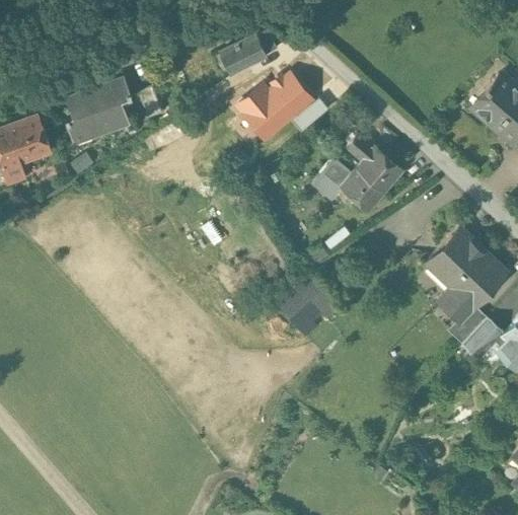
[(267,31),(220,54),(229,75),(267,57),(266,56),(276,51),(267,31)]
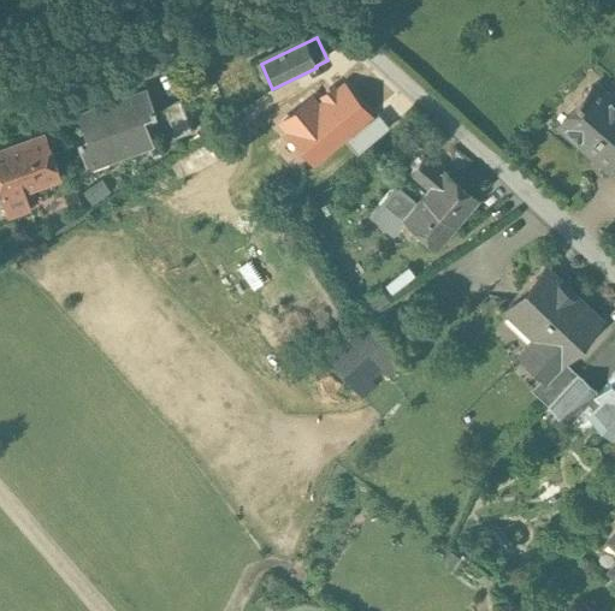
[(614,108),(591,89),(575,107),(578,110),(560,130),(592,158),(593,155),(614,172),(614,108)]
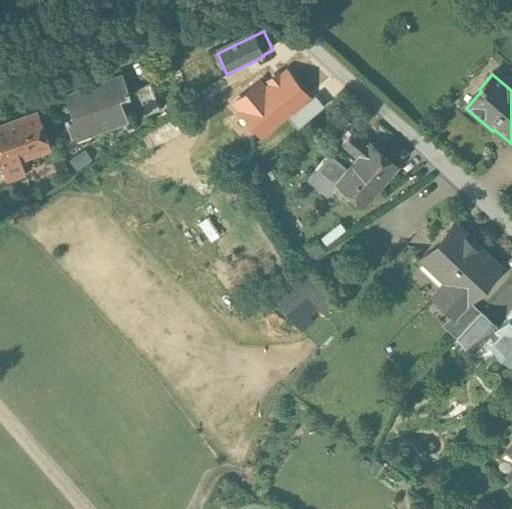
[(95,89),(94,87),(64,97),(71,116),(64,119),(73,144),(128,125),(120,102),(130,98),(123,79),(95,89)]
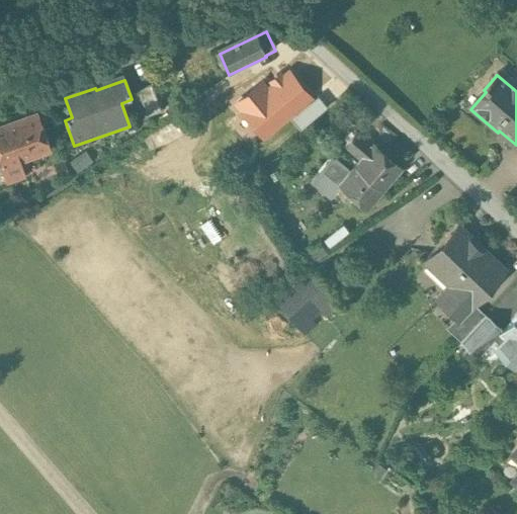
[(162,114),(152,87),(139,92),(149,119),(162,114)]
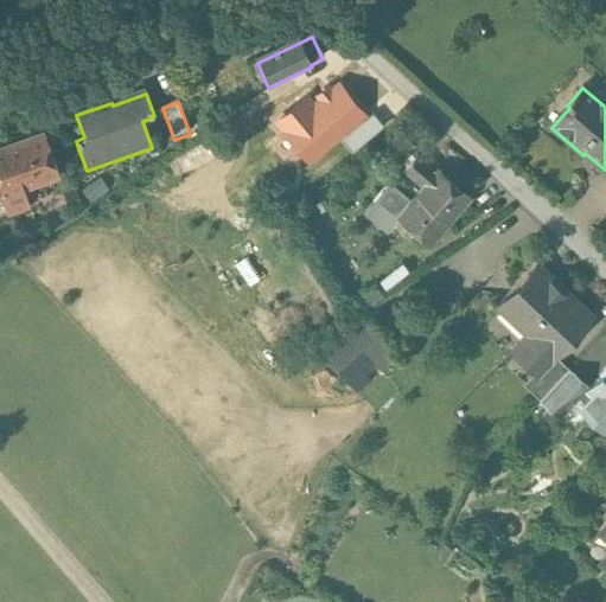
[(44,136),(0,151),(0,192),(2,198),(10,217),(30,210),(23,191),(59,178),(44,136)]
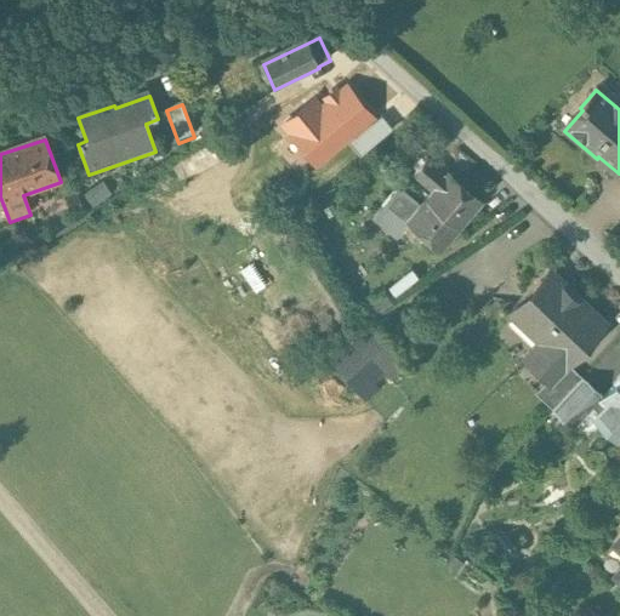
[(428,159),(413,177),(432,194),(448,176),(441,169),(442,167),(432,158),(430,160),(428,159)]
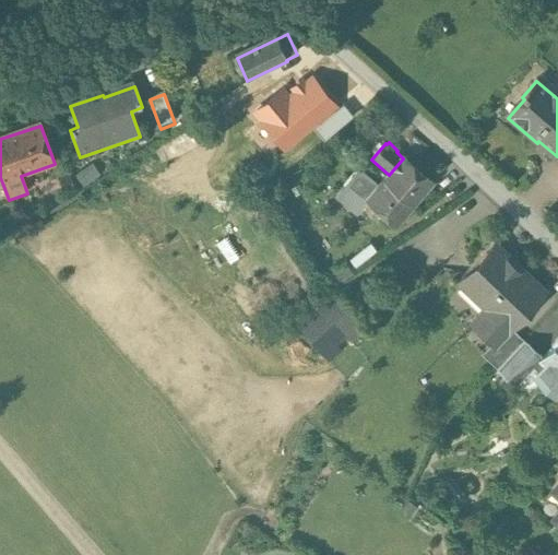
[(435,185),(404,157),(403,158),(389,175),(382,182),(414,209),(435,185)]
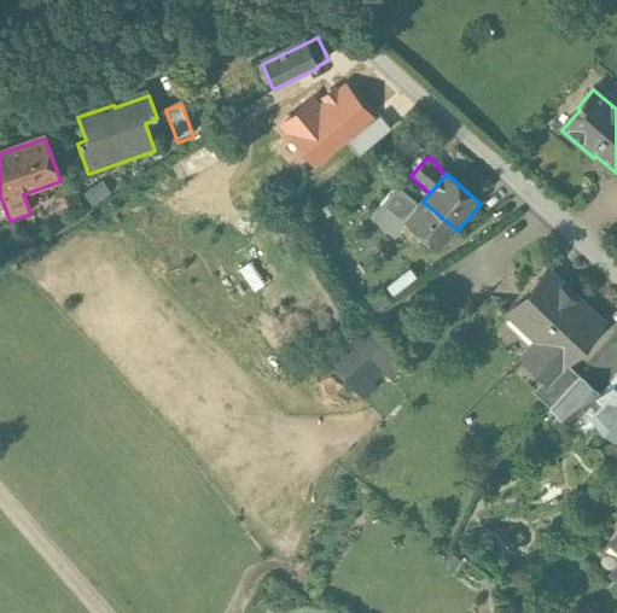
[(384,204),(377,211),(400,232),(406,223),(405,222),(419,205),(397,187),(384,204)]
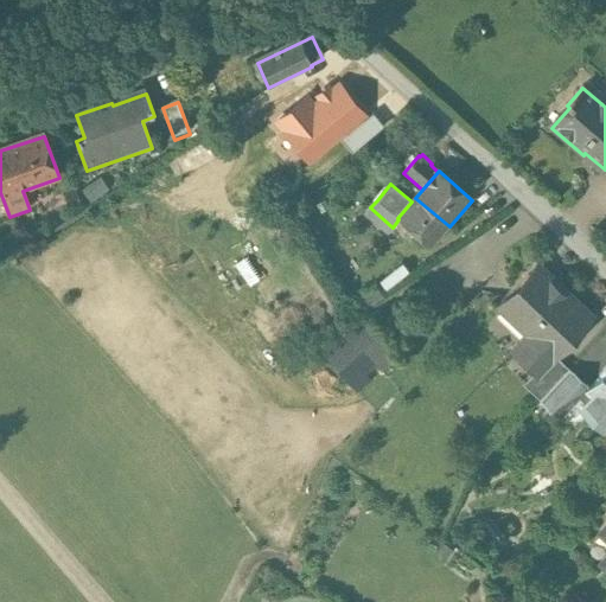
[(370,194),(363,202),(370,207),(377,200),(370,194)]
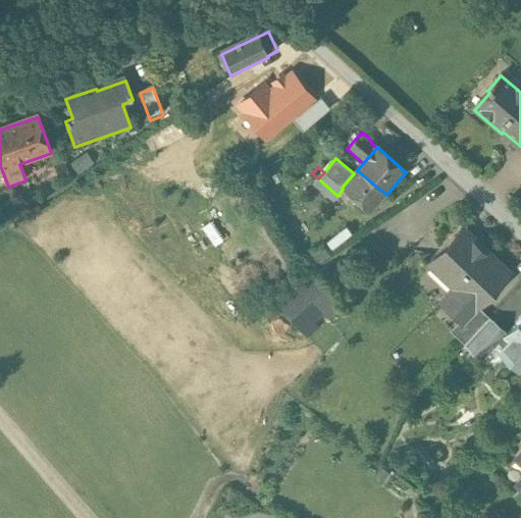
[(386,195),(357,170),(354,173),(342,188),(343,189),(354,199),(351,202),(356,206),(359,202),(371,213),(386,195)]
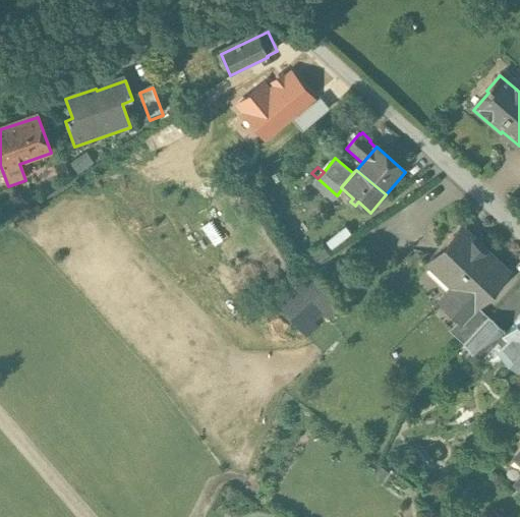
[(507,275),(460,229),(428,262),(456,288),(442,302),(459,320),(460,320),(474,305),(475,306),(476,306),(507,275)]
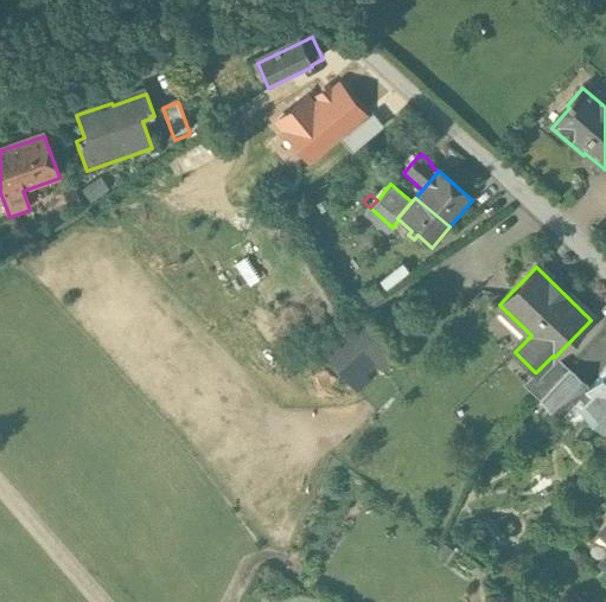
[(367,327),(352,339),(374,364),(381,372),(395,360),(367,327)]
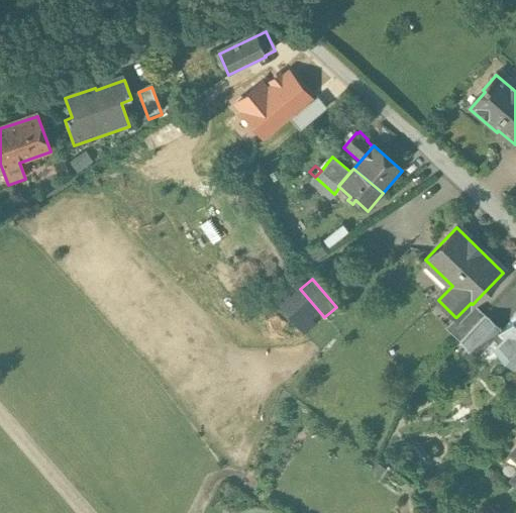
[(300,289),(280,305),(304,334),(316,325),(309,317),(318,310),(300,289)]
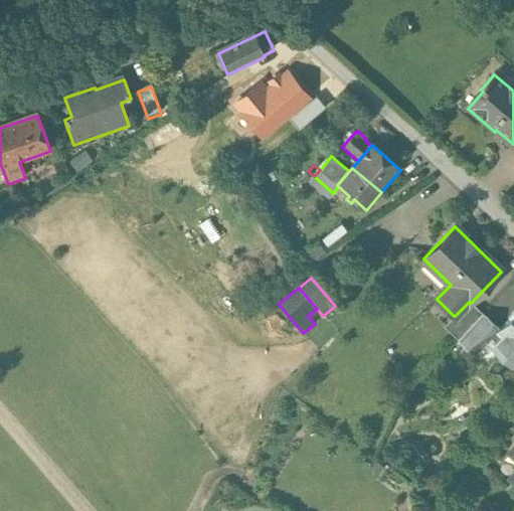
[(483,314),(471,303),(470,303),(469,302),(455,316),(454,316),(444,326),(458,339),(483,314)]
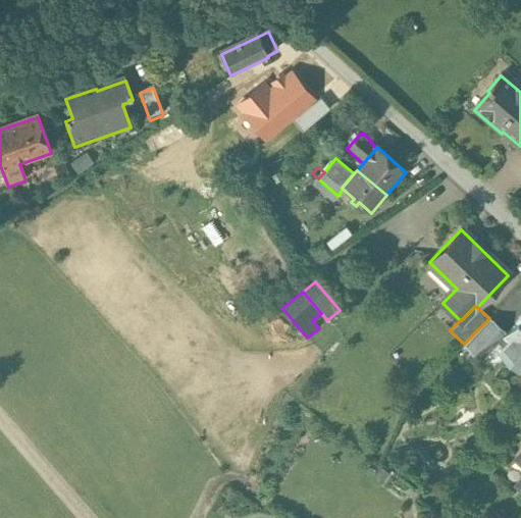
[(489,318),(464,344),(482,361),(499,344),(507,334),(489,318)]
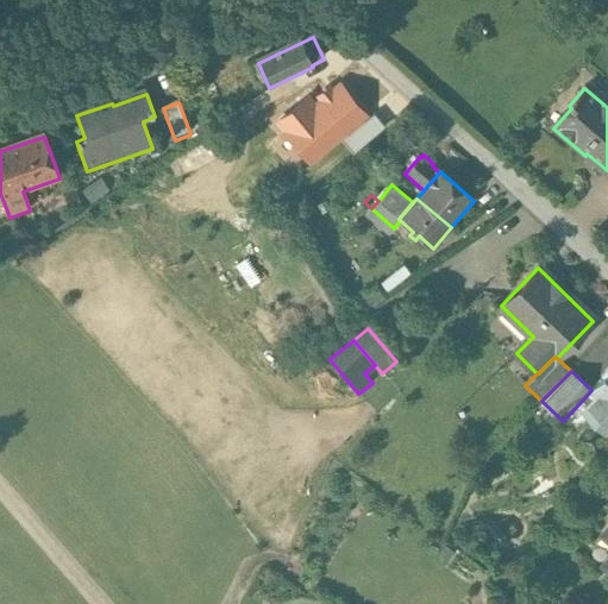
[(607,373),(591,390),(582,401),(587,407),(583,410),(605,431),(607,427),(607,373)]
